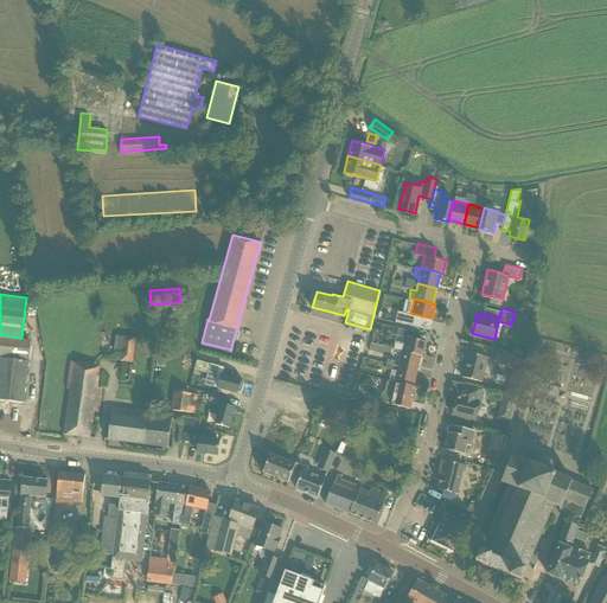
[(398,310),(395,320),(417,326),(420,315),(410,313),(398,310)]
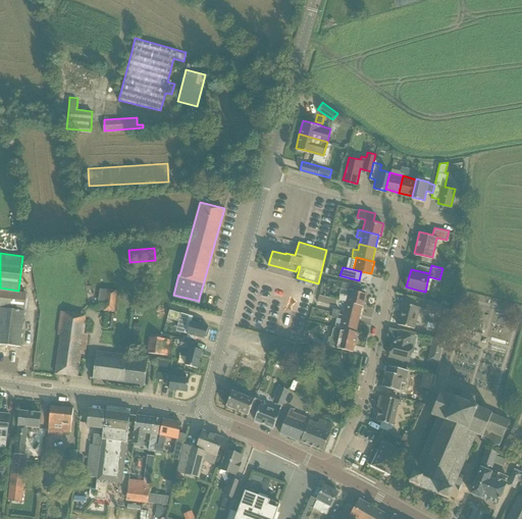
[(337,279),(335,286),(345,288),(347,281),(337,279)]
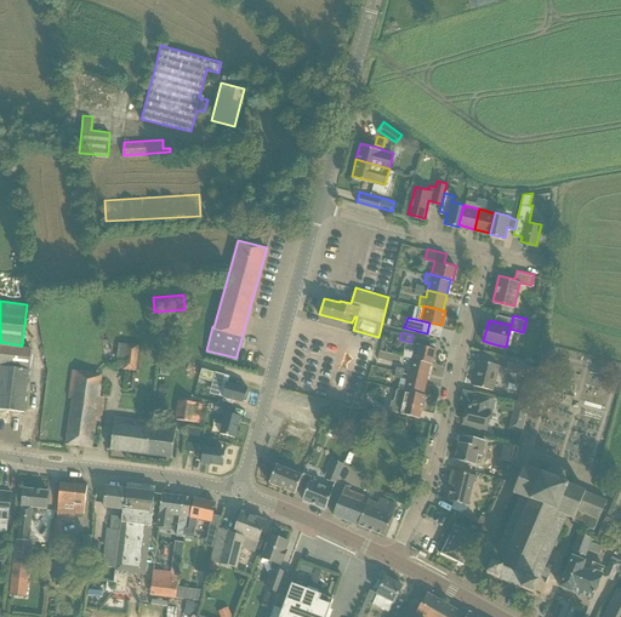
[(115,366),(138,369),(141,343),(118,341),(115,366)]
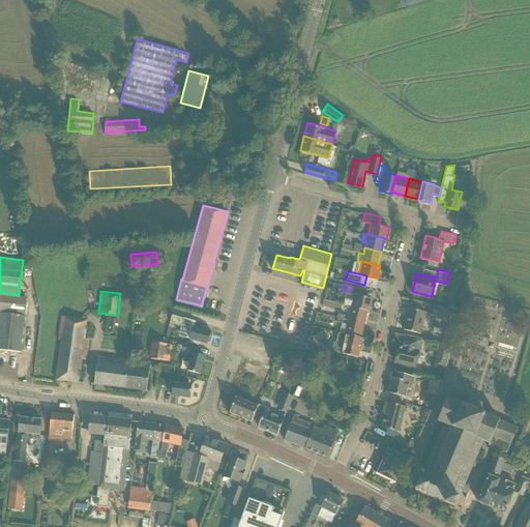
[(0,348),(20,350),(25,314),(24,314),(26,295),(19,295),(0,292),(0,348)]
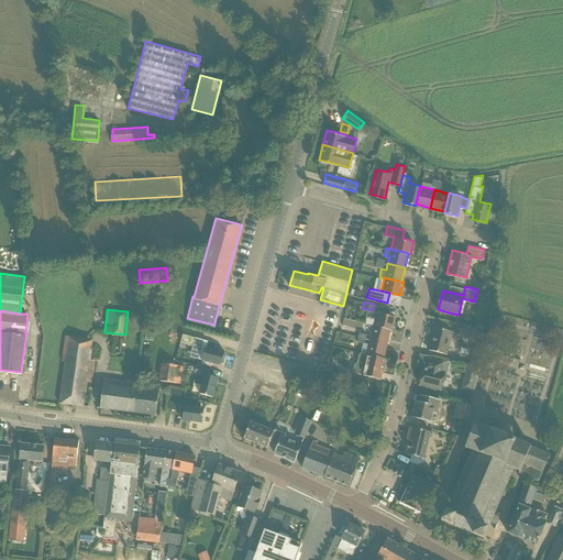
[(366,316),(365,321),(373,324),(390,328),(393,329),(395,316),(385,313),(376,310),(374,317),(366,316)]
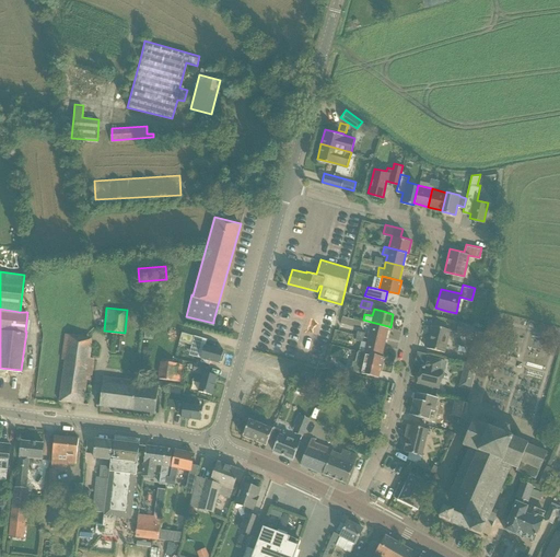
[(458,320),(456,331),(474,335),(482,337),(485,326),(476,324),(458,320)]
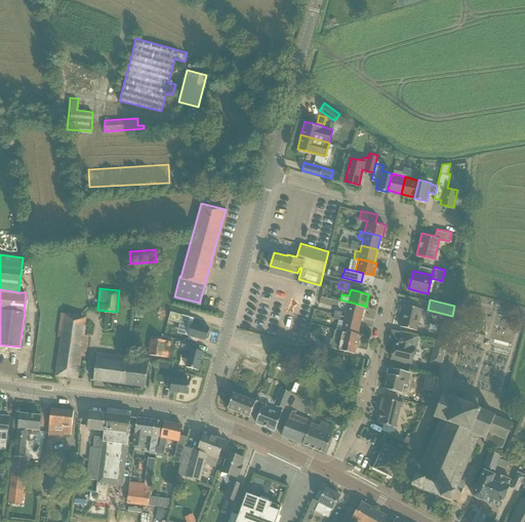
[(346,311),(345,315),(361,319),(364,306),(348,302),(346,311)]
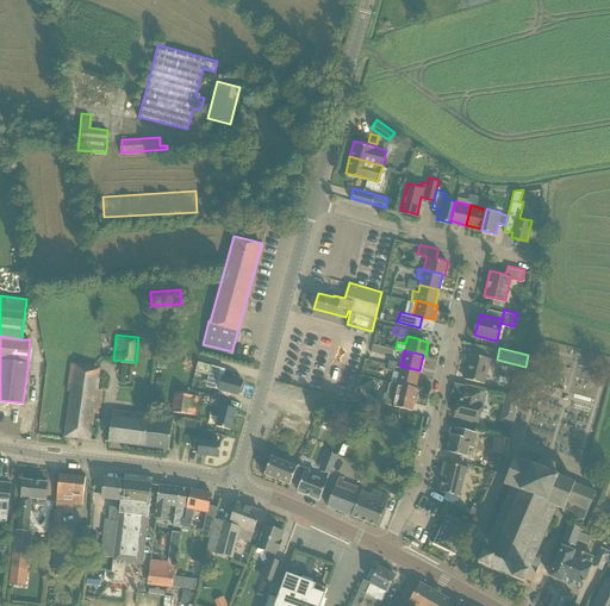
[(464,376),(475,380),(484,381),(490,357),(470,351),(464,376)]
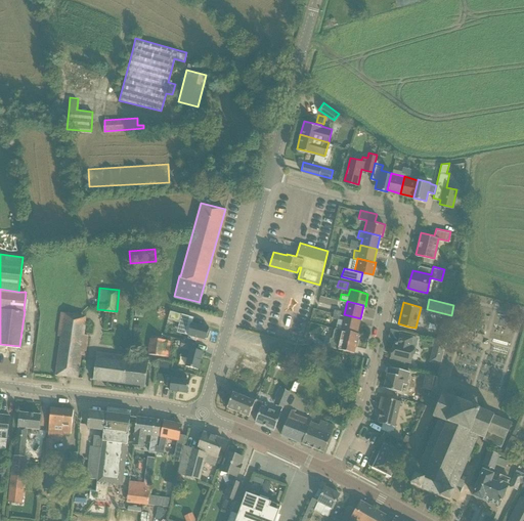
[(59,335),(56,363),(55,374),(78,376),(80,353),(85,353),(87,334),(83,334),(85,320),(78,319),(79,312),(60,310),(57,334),(59,335)]
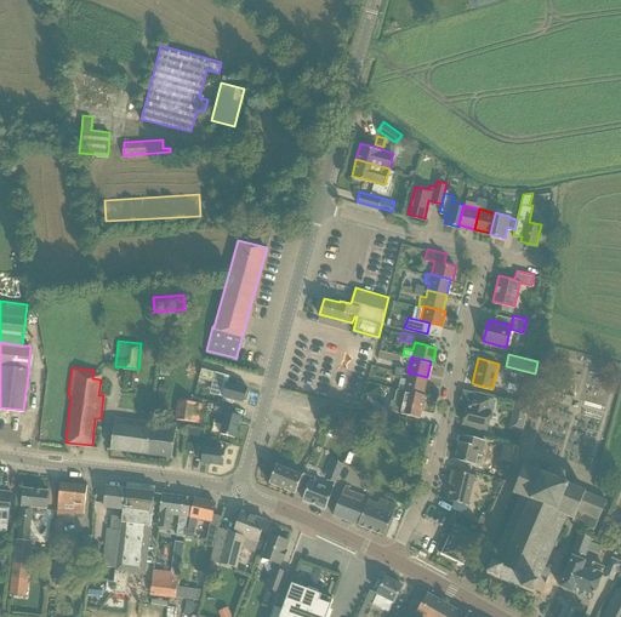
[(215,370),(211,383),(224,387),(222,395),(223,395),(222,399),(232,401),(233,398),(244,400),(244,398),(246,399),(249,389),(248,389),(248,387),(227,381),(223,380),(224,372),(215,370)]
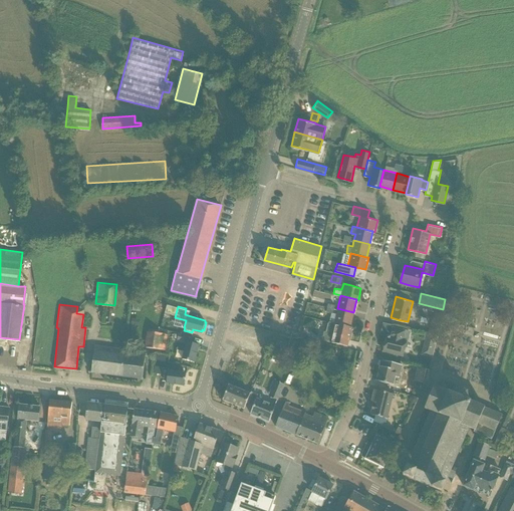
[(328,306),(327,311),(336,313),(334,321),(349,325),(350,325),(353,312),(337,308),(334,307),(328,306)]
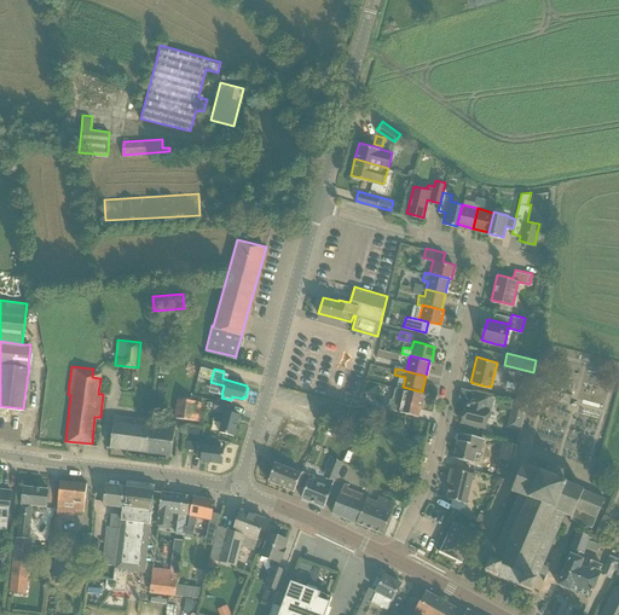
[(389,396),(387,407),(418,415),(420,406),(423,392),(422,392),(421,392),(403,387),(395,386),(393,398),(389,396)]
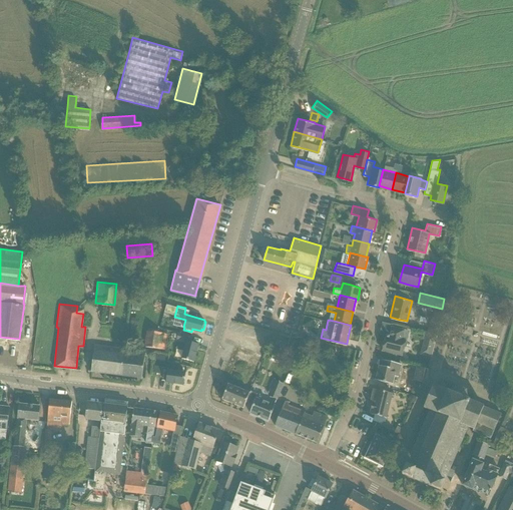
[(407,340),(405,338),(402,337),(404,329),(401,328),(392,326),(389,334),(386,334),(382,349),(392,351),(401,354),(403,346),(406,345),(407,340)]
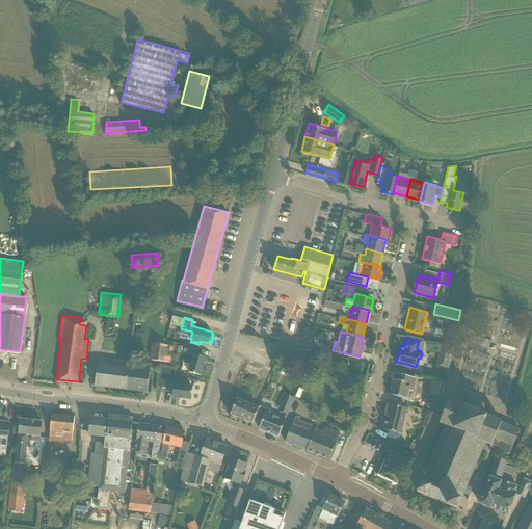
[(173,343),(153,341),(151,358),(170,361),(173,343)]
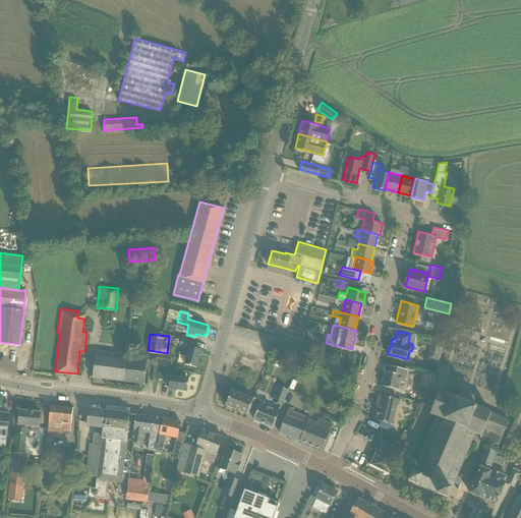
[(180,337),(178,343),(187,345),(189,340),(180,337)]
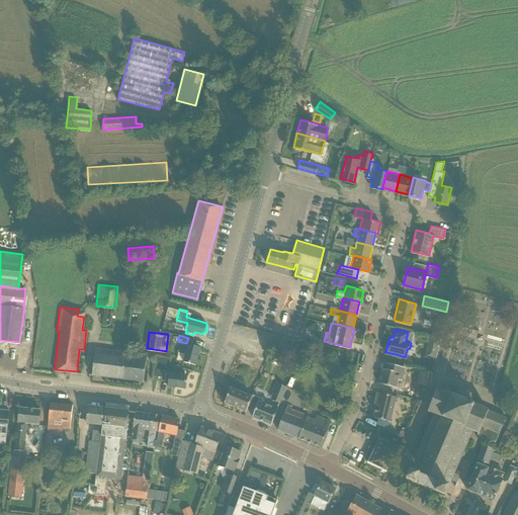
[(441,338),(433,336),(430,347),(438,349),(441,338)]
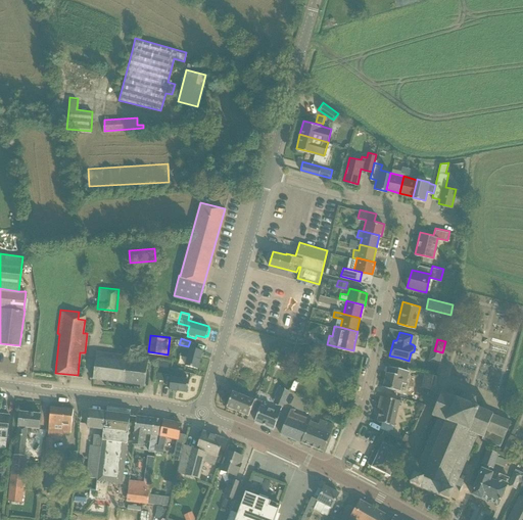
[(202,349),(190,346),(185,364),(197,367),(202,349)]
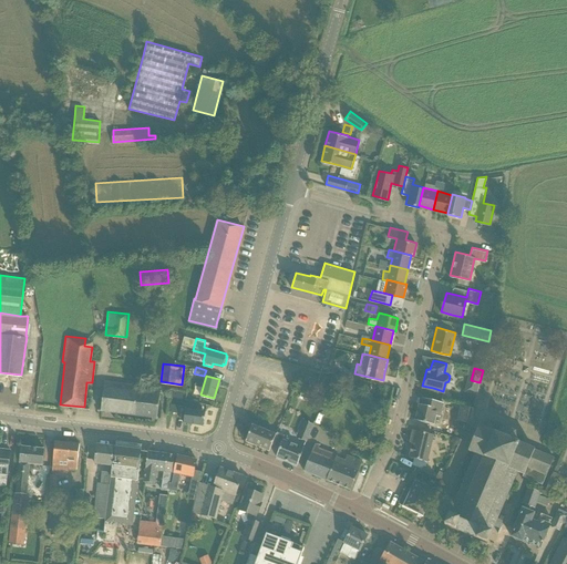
[(251,423),(245,439),(269,449),(272,439),(287,404),(291,395),(263,382),(258,392),(257,392),(245,420),(251,423)]
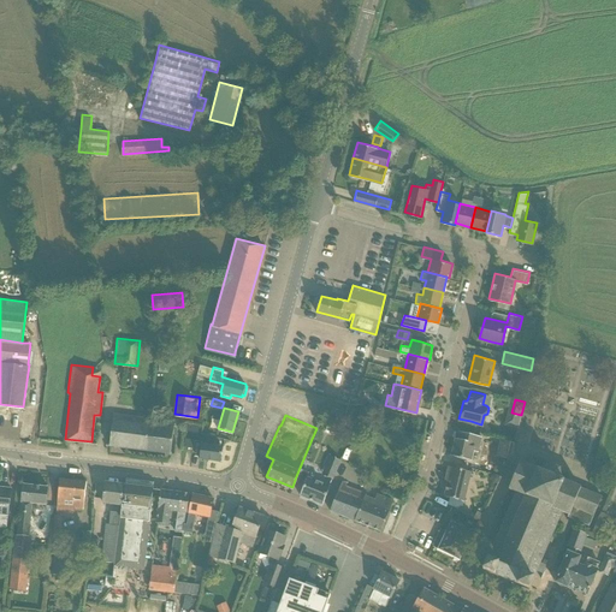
[(330,415),(325,428),(335,432),(339,419),(330,415)]
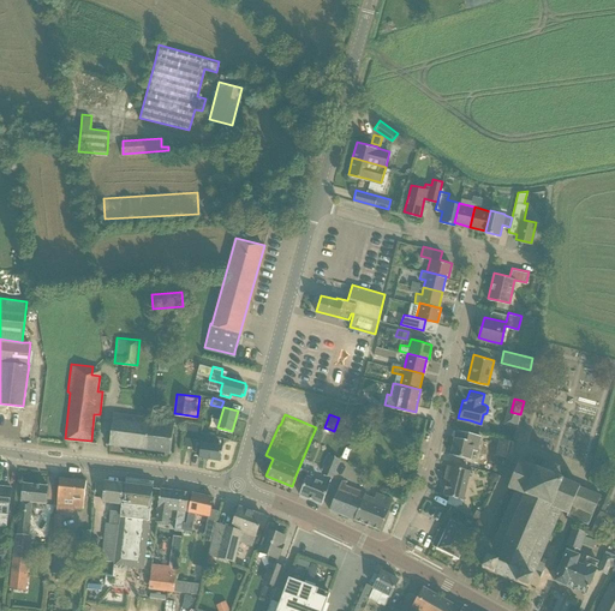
[(111,431),(109,443),(126,445),(169,450),(173,425),(173,418),(157,417),(156,425),(115,420),(115,417),(112,417),(111,431)]
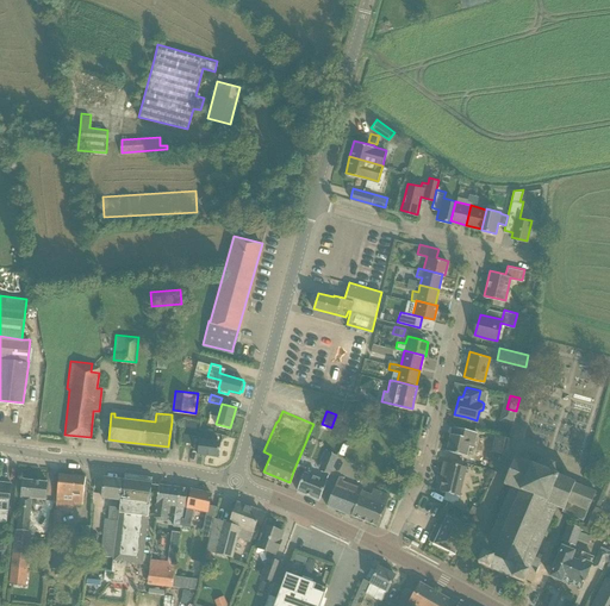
[(446,449),(458,453),(461,453),(459,460),(467,462),(470,455),(466,454),(468,444),(473,445),(477,430),(466,428),(454,425),(453,432),(450,432),(446,449)]
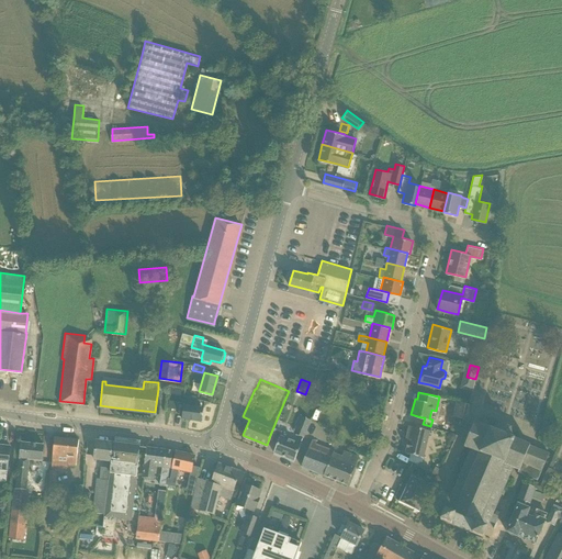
[(456,399),(450,422),(461,424),(465,413),(469,402),(456,399)]
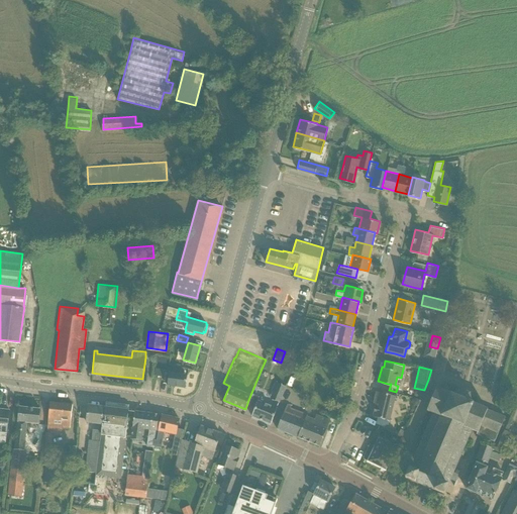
[(187,374),(169,372),(167,384),(185,386),(187,374)]
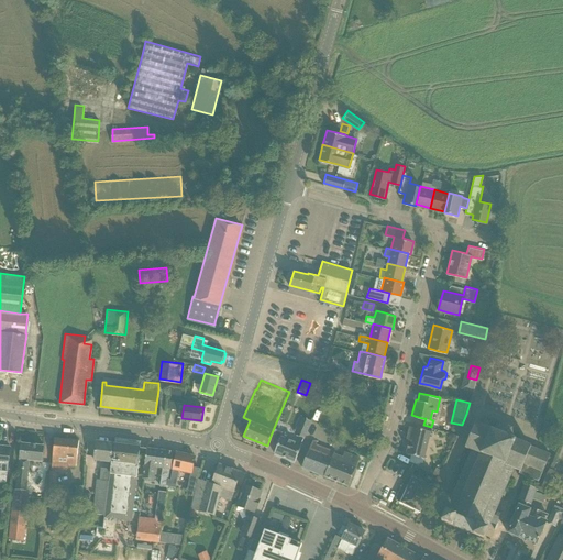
[(299,415),(296,424),(307,428),(310,419),(299,415)]
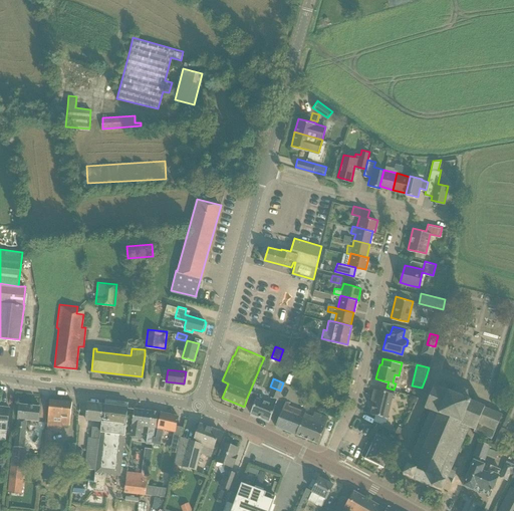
[(411,454),(403,474),(441,490),(444,484),(449,487),(453,479),(447,477),(449,471),(454,473),(457,467),(452,465),(457,452),(459,453),(462,447),(460,446),(469,425),(474,428),(473,430),(491,437),(502,413),(488,408),(479,404),(480,403),(480,399),(475,397),(472,400),(471,401),(466,399),(467,397),(466,389),(457,386),(452,390),(451,392),(447,390),(447,388),(447,385),(442,382),(439,385),(438,387),(434,385),(431,391),(424,407),(430,410),(414,448),(412,447),(409,453),(411,454)]
